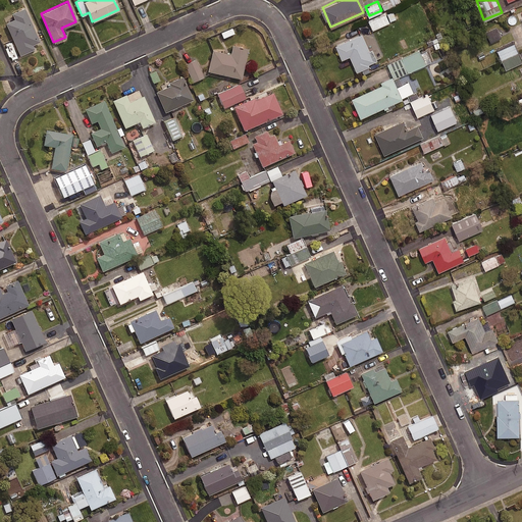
[(38,41),(23,7),(11,12),(13,17),(5,21),(18,54),(33,48),(32,43),(38,41)]
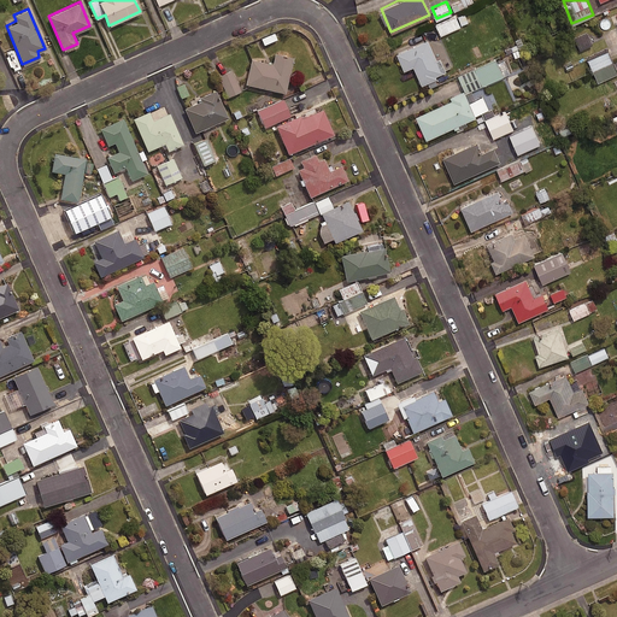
[(460,24),(456,13),(435,23),(441,34),(460,24)]
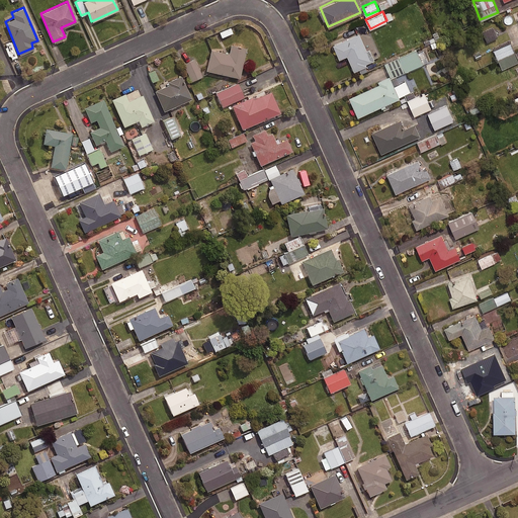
[(496,36),(492,26),(482,29),(486,40),(496,36)]
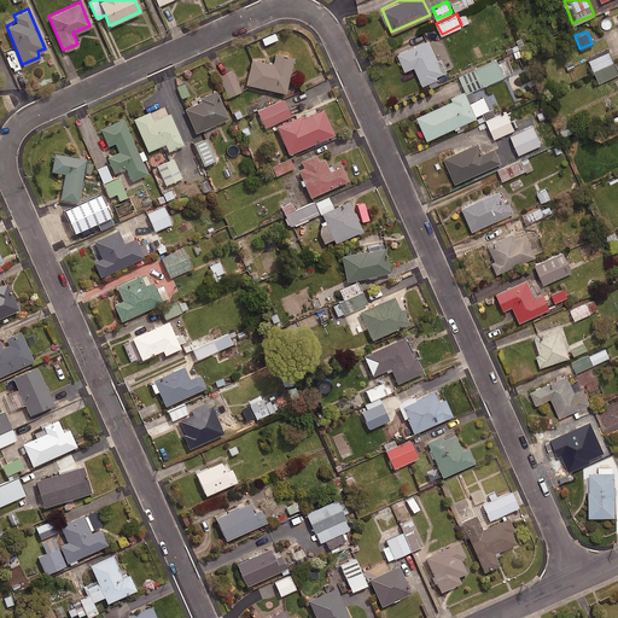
[(438,62),(429,38),(397,51),(404,68),(414,64),(421,83),(437,76),(436,74),(447,70),(442,59),(438,62)]
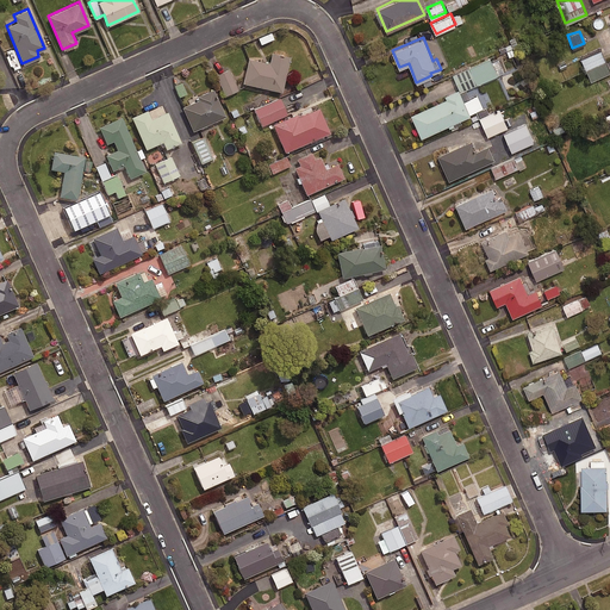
[(609,70),(601,50),(582,58),(591,80),(609,70)]
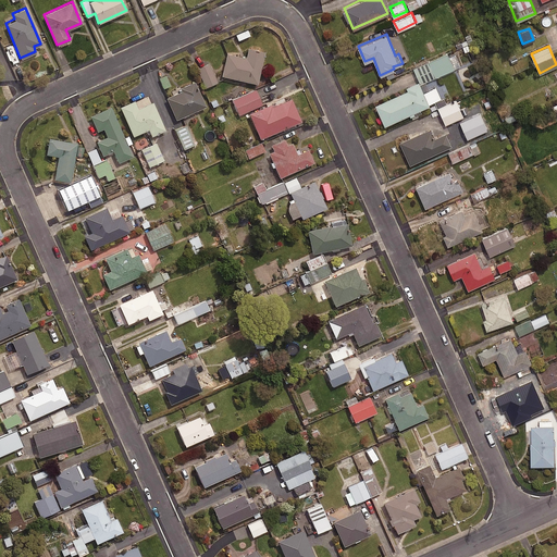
[(245,57),(225,52),(220,75),(257,83),(264,50),(247,47),(245,57)]
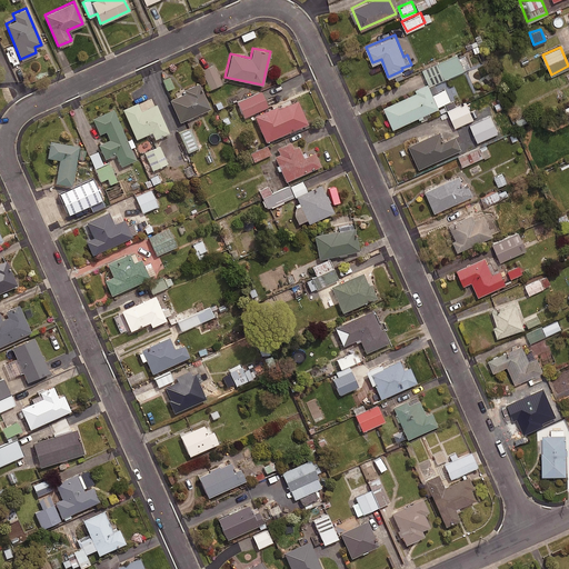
[(422,69),(432,92),(439,89),(435,81),(463,69),(462,66),(469,63),(465,53),(458,57),(457,53),(422,69)]
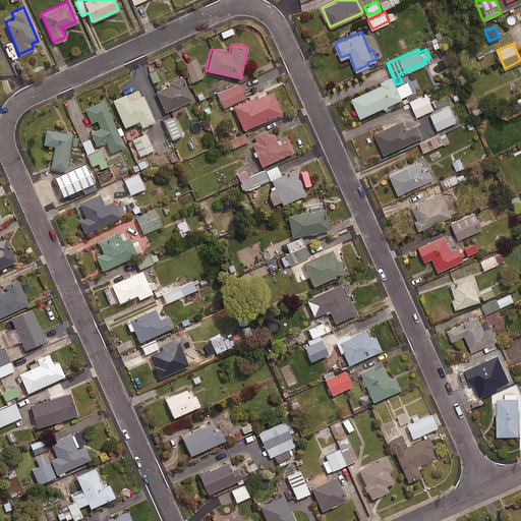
[(204,76),(195,56),(183,61),(191,80),(204,76)]
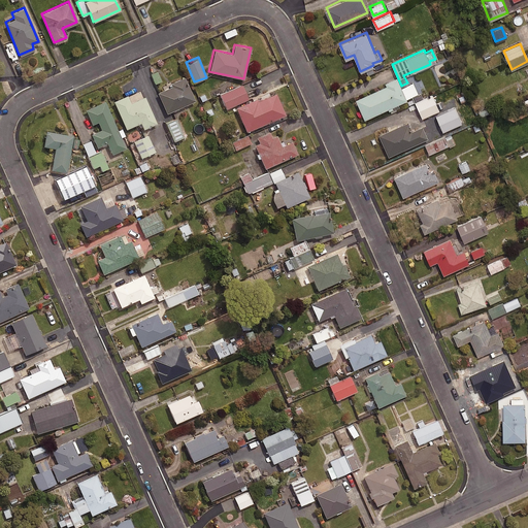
[(161,80),(157,70),(150,73),(154,84),(161,80)]
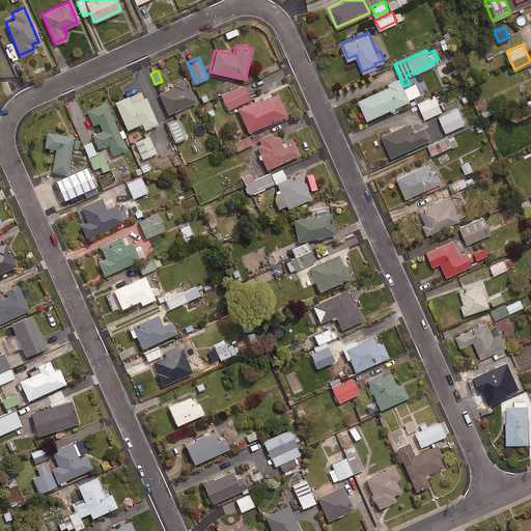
[(358,98),(366,118),(409,99),(409,98),(420,92),(415,82),(403,87),(398,76),(387,81),(388,84),(358,98)]
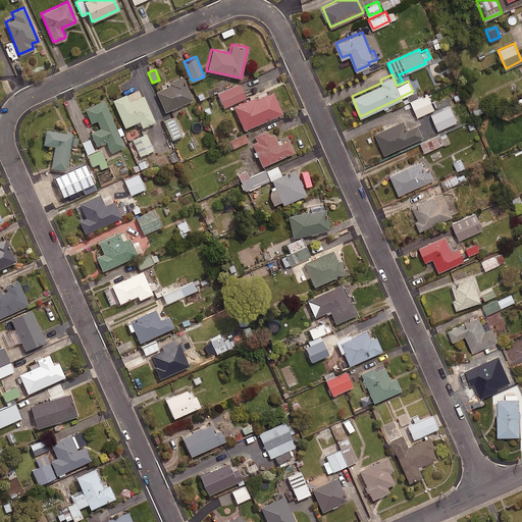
[(183,77),(155,90),(165,110),(193,98),(183,77)]
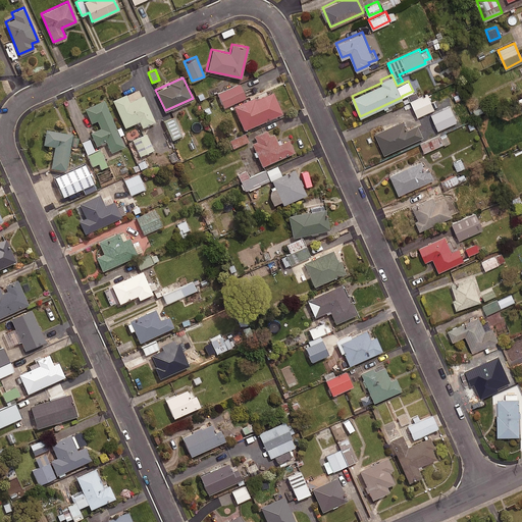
[(245,97),(239,84),(217,92),(223,106),(245,97)]
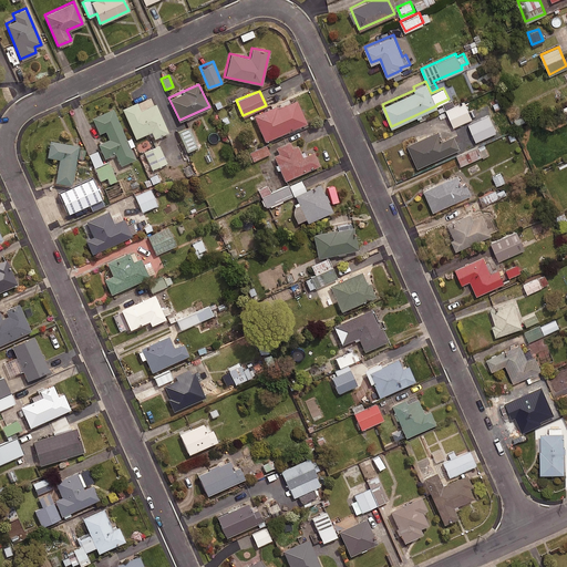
[(295,96),(254,115),(265,138),(306,121),(295,96)]
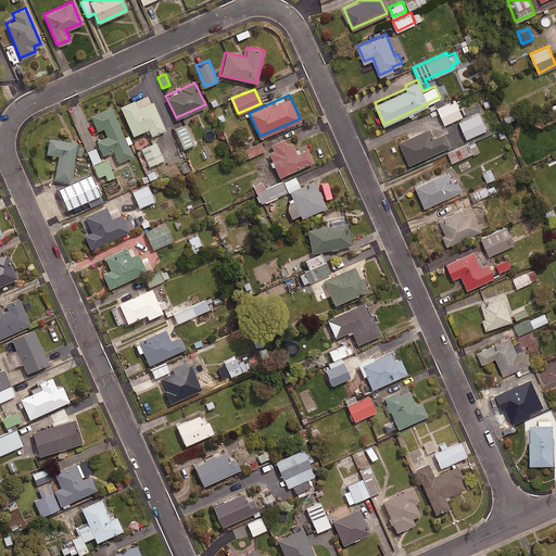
[(463,114),(455,98),(445,102),(443,96),(433,100),(443,123),(463,114)]
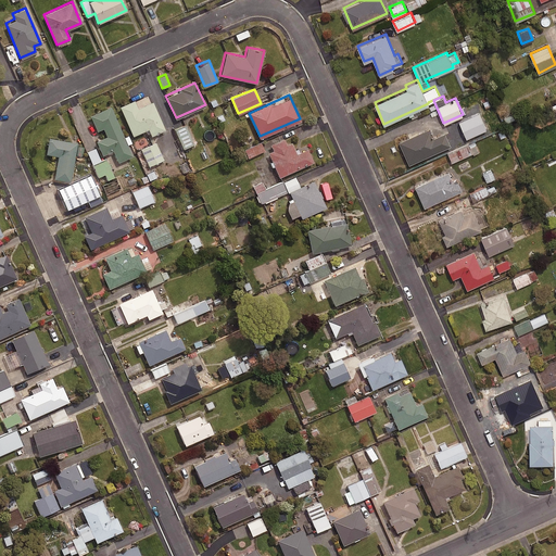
[(131,101),(121,105),(134,135),(147,128),(150,136),(165,129),(152,101),(135,109),(131,101)]
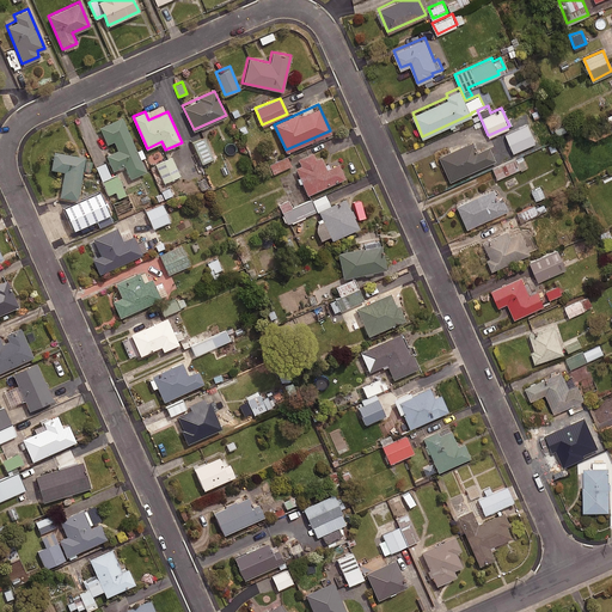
[(122,116),(101,124),(112,151),(106,154),(112,167),(123,163),(129,177),(146,169),(122,116)]
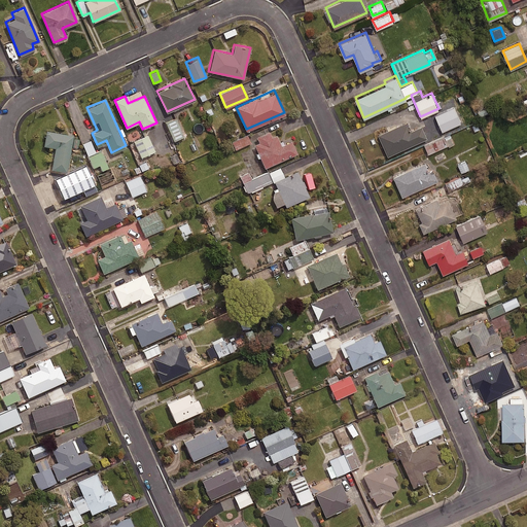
[(182,136),(175,117),(165,121),(172,140),(182,136)]
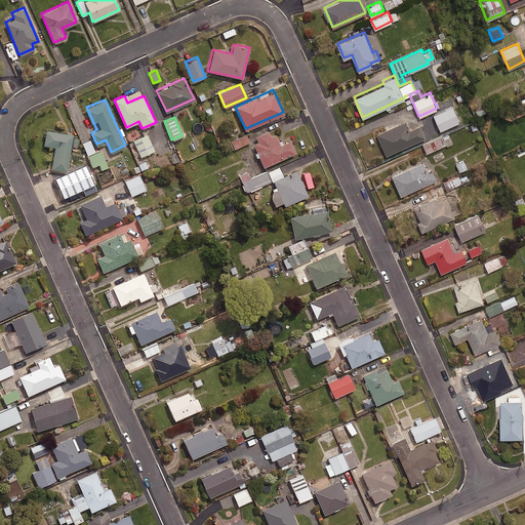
[(409,129),(405,120),(376,132),(386,153),(425,136),(419,124),(409,129)]
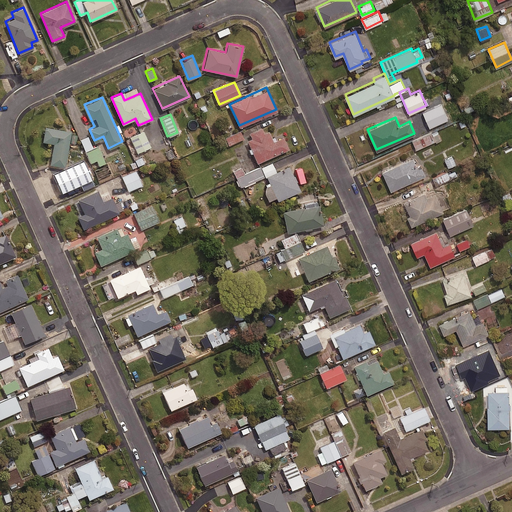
[(70,130),(44,126),(42,141),(52,142),(49,163),(65,165),(70,130)]
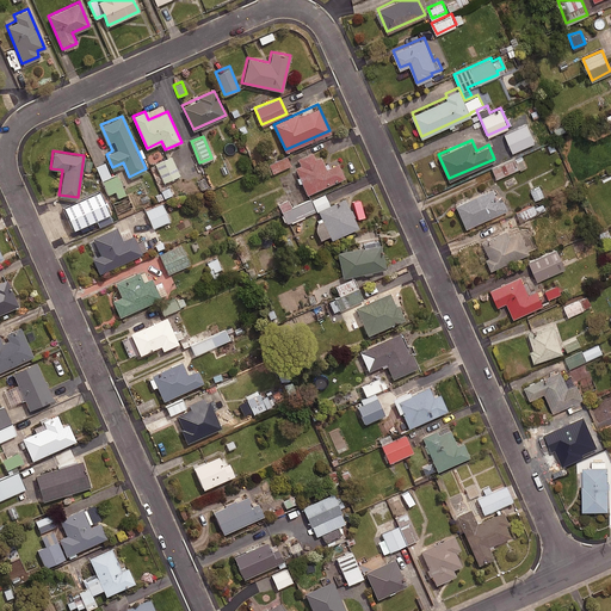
[(313,152),(292,161),(307,193),(344,177),(337,161),(320,168),(313,152)]
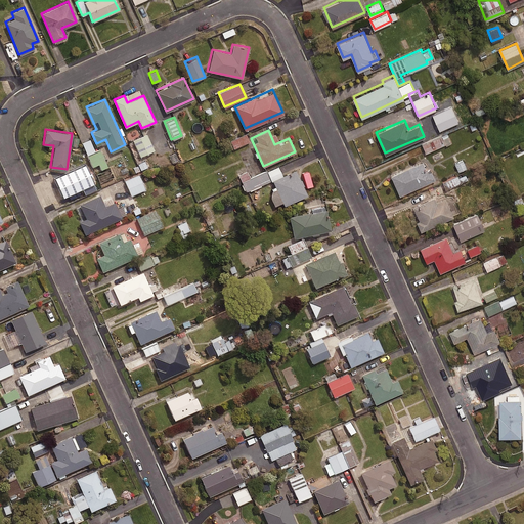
[(450,141),(446,132),(422,142),(426,151),(450,141)]
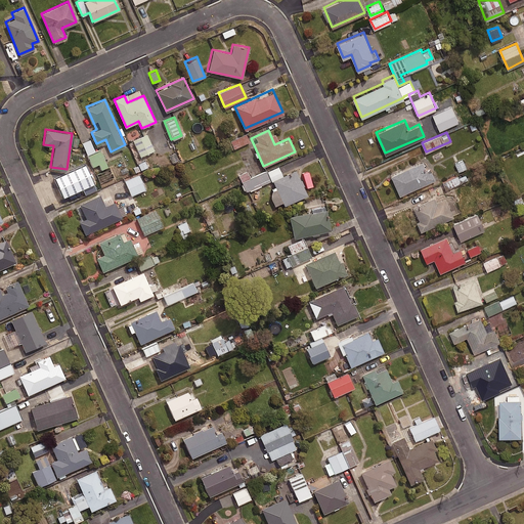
[(146,133),(133,138),(141,158),(155,153),(146,133)]
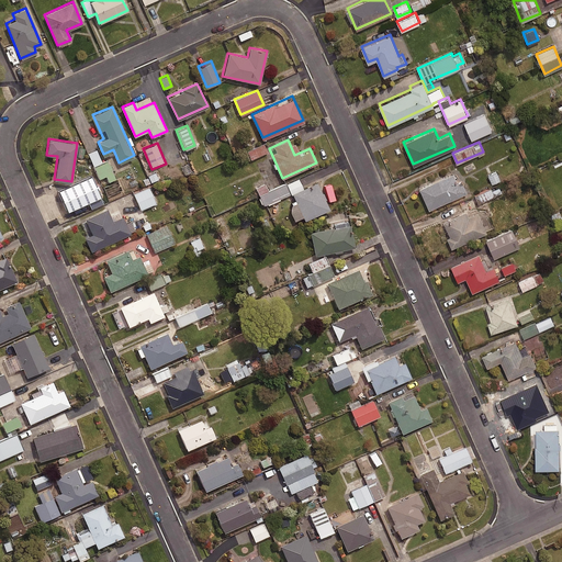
[(266,152),(262,143),(245,150),(248,159),(266,152)]
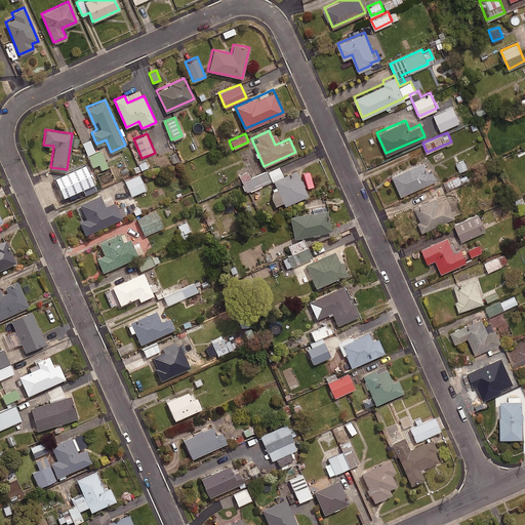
[(87,155),(95,151),(89,138),(81,143),(87,155)]
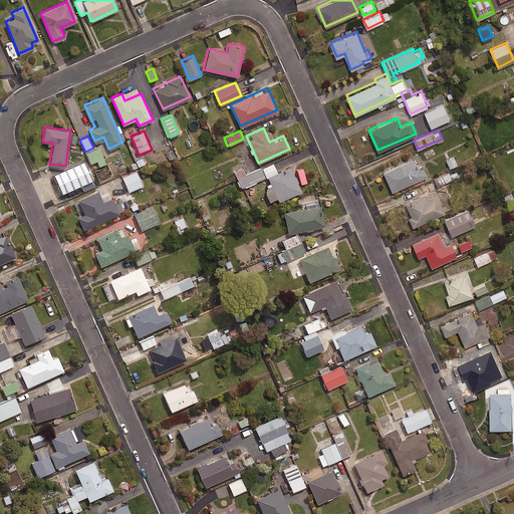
[(93,148),(85,152),(90,163),(96,160),(98,166),(105,163),(97,146),(93,148)]
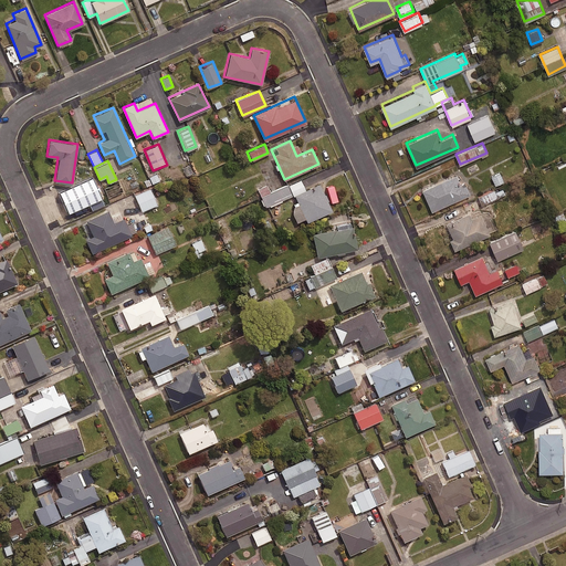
[(470,192),(460,171),(422,188),(431,209),(470,192)]
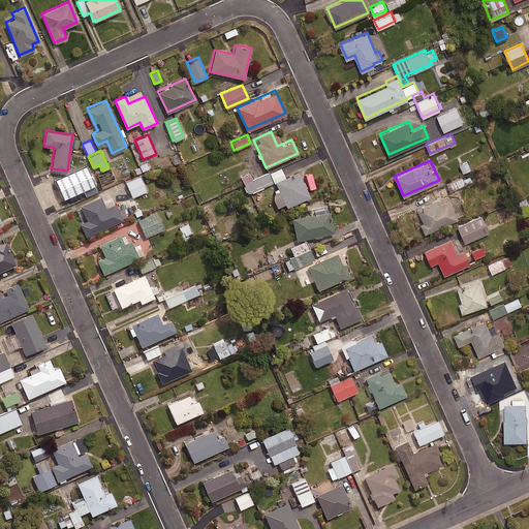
[(471,168),(468,160),(460,164),(463,172),(471,168)]
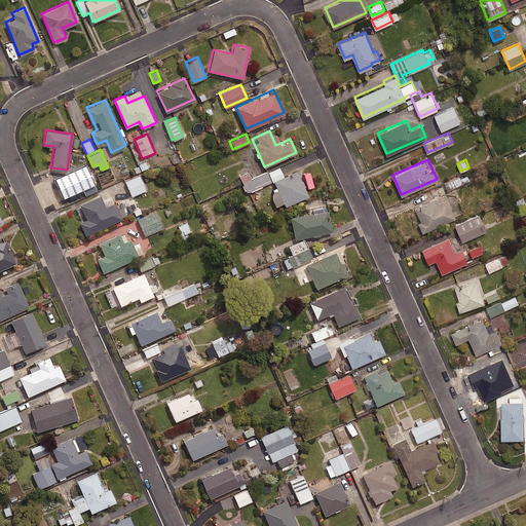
[(148,166),(145,160),(136,164),(139,171),(148,166)]
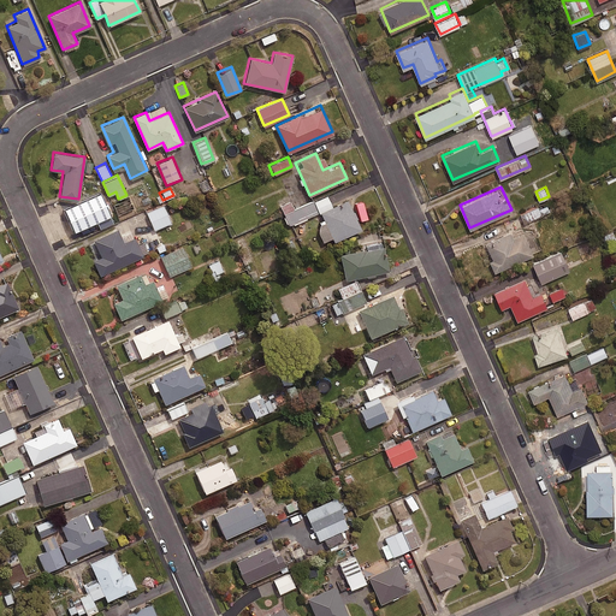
[(360,229),(347,199),(318,211),(331,241),(360,229)]
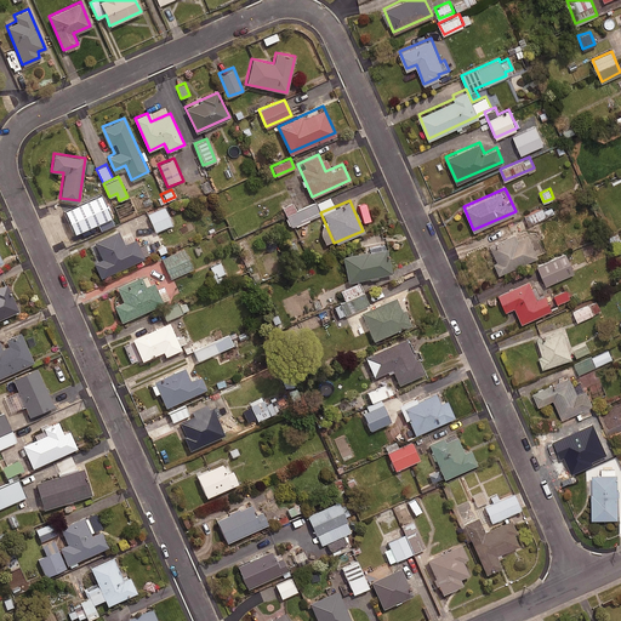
[(314,204),(286,216),(291,227),(318,215),(314,204)]
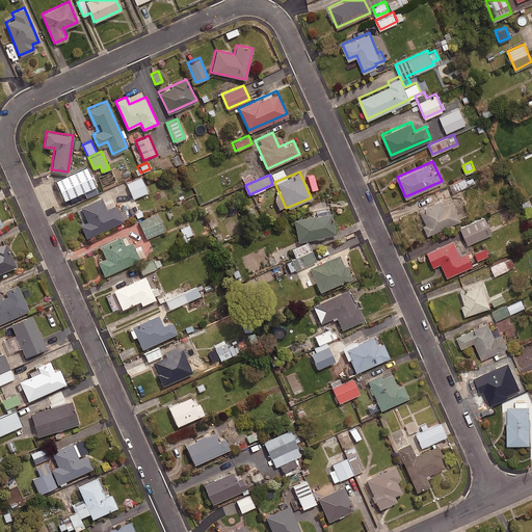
[(464,177),(450,183),(454,191),(475,182),(473,176),(466,179),(464,177)]
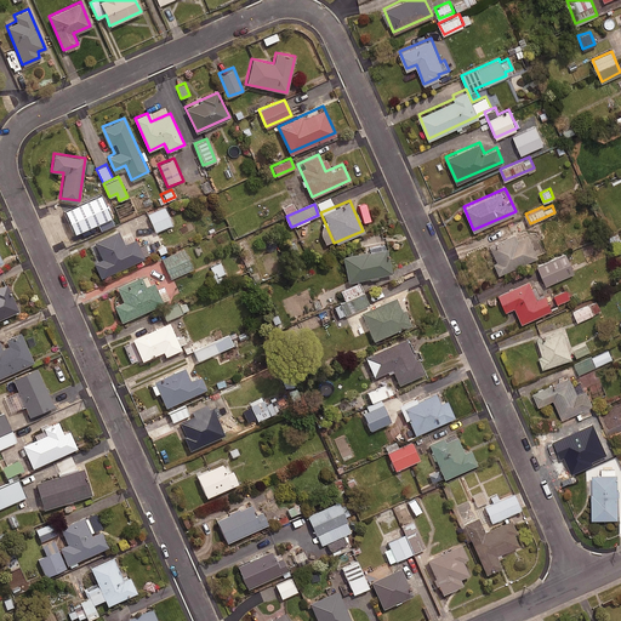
[(92,206),(66,217),(73,237),(101,224),(92,206)]
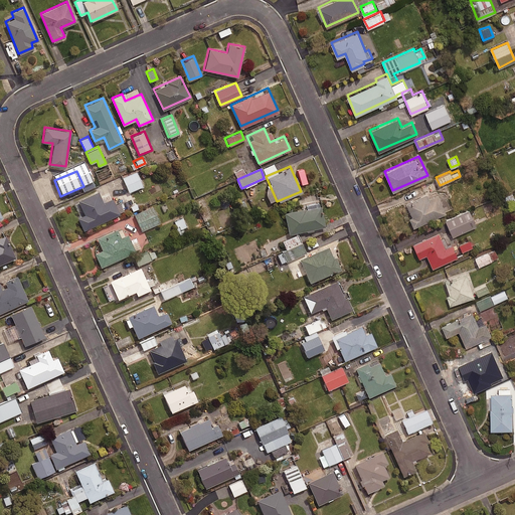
[(142,185),(136,171),(122,177),(128,191),(142,185)]
